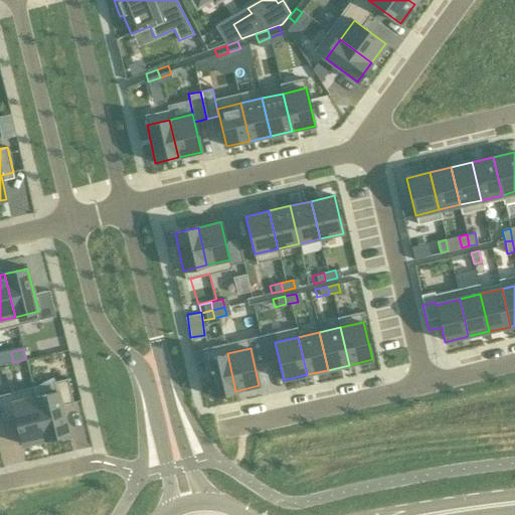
[(227,353),(204,358),(212,396),(235,391),(227,353)]
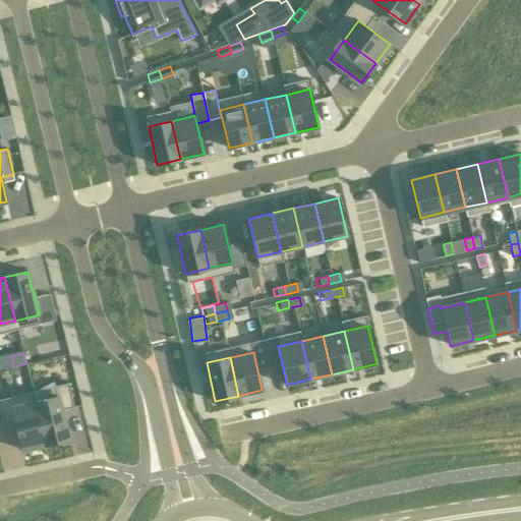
[(58,396),(35,401),(46,445),(69,439),(58,396)]
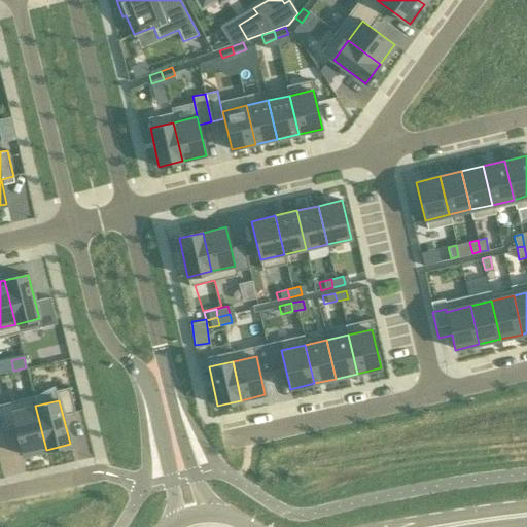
[(35,406),(12,412),(23,455),(46,450),(35,406)]
